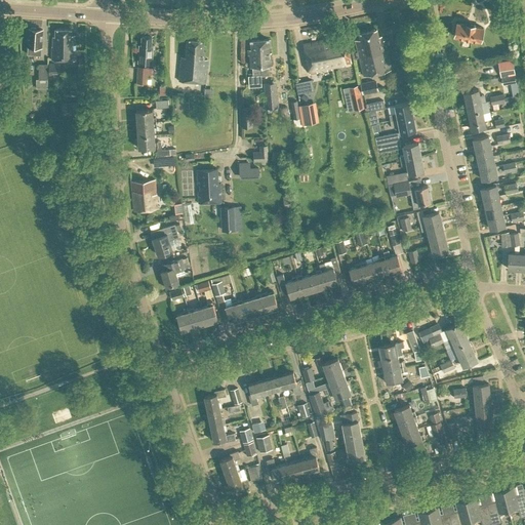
[(475,24),(466,23),(466,24),(456,23),(454,35),(462,37),(462,38),(472,40),(472,38),(480,40),(483,28),(475,26),(475,24)]
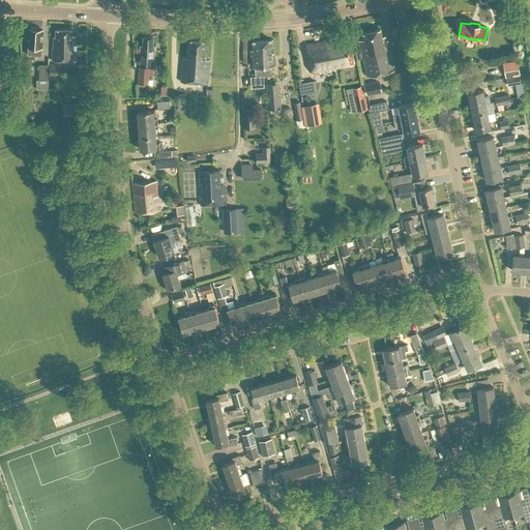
[(35,27),(32,27),(31,28),(29,28),(29,38),(27,39),(27,42),(28,43),(28,47),(29,47),(28,54),(38,55),(39,47),(42,47),(42,29),(36,29),(35,27)]
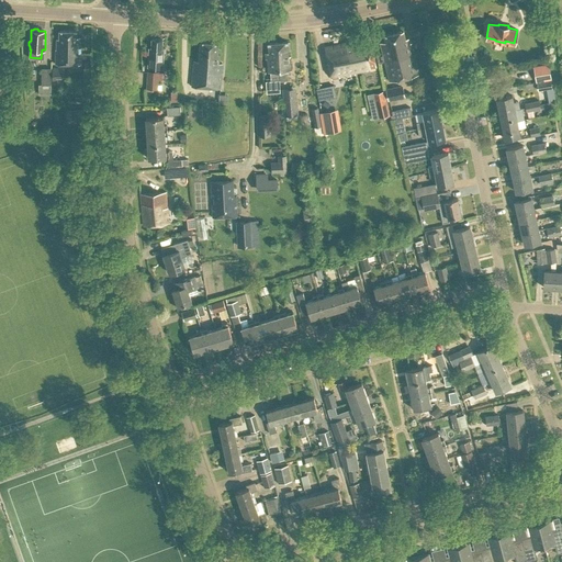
[(76,31),(59,31),(59,38),(56,38),(56,49),(55,49),(55,64),(80,65),(80,45),(80,37),(76,37),(76,31)]
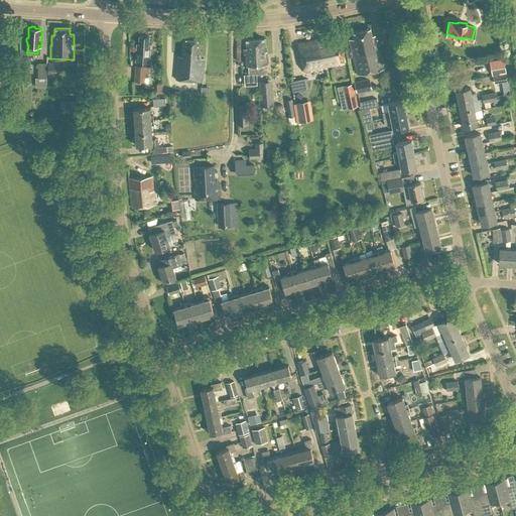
[(349,39),(353,55),(380,48),(377,39),(375,39),(374,34),(372,35),(370,28),(353,32),(354,38),(349,39)]
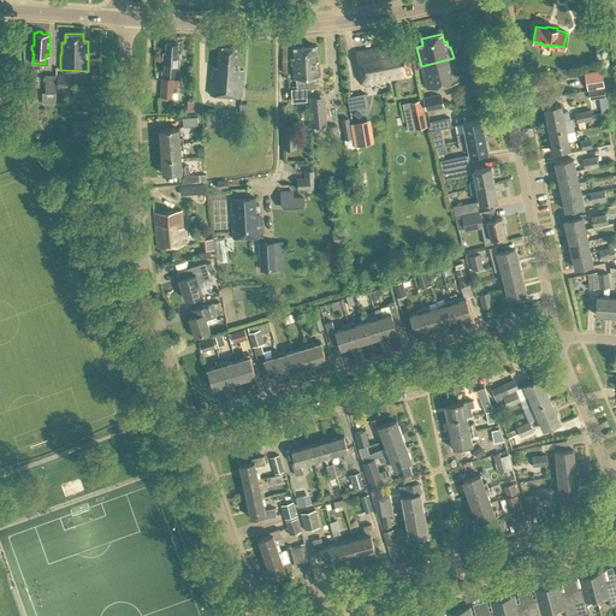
[(173,42),(170,42),(169,42),(166,42),(166,52),(164,52),(161,73),(178,73),(179,57),(177,57),(177,43),(175,43),(173,42)]
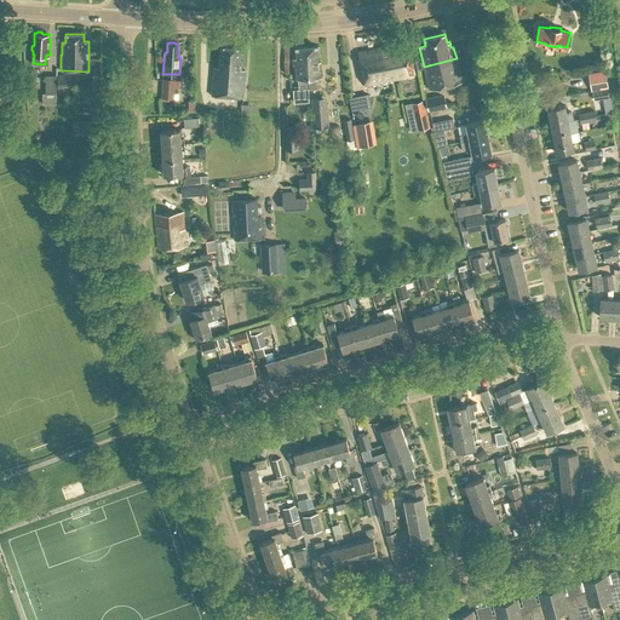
[(402,42),(382,47),(386,70),(389,70),(390,80),(397,79),(406,76),(406,74),(414,73),(408,46),(403,47),(402,42)]
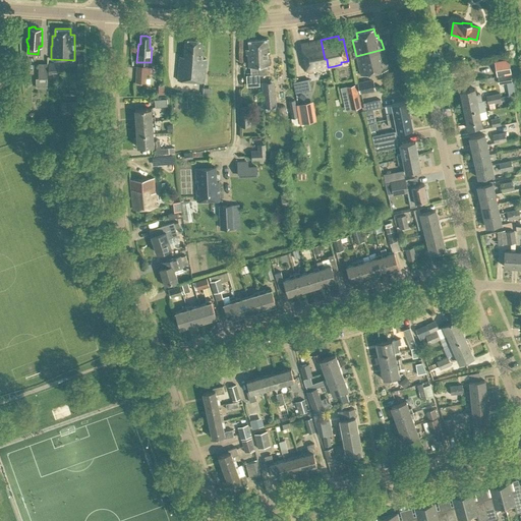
[(399,36),(392,37),(394,45),(400,43),(399,36)]
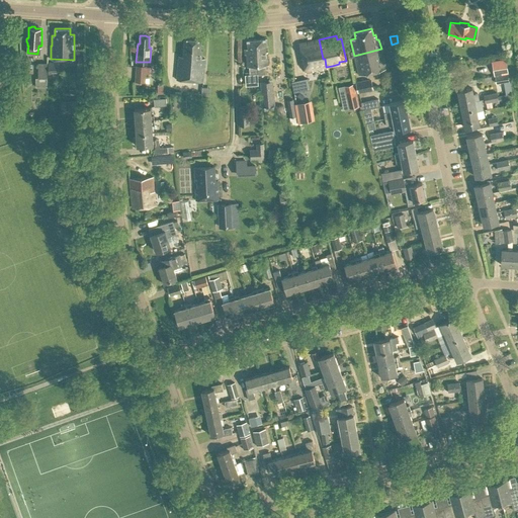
[(200,39),(184,38),(182,56),(178,56),(176,80),(202,82),(203,59),(200,58),(201,50),(199,50),(200,39)]
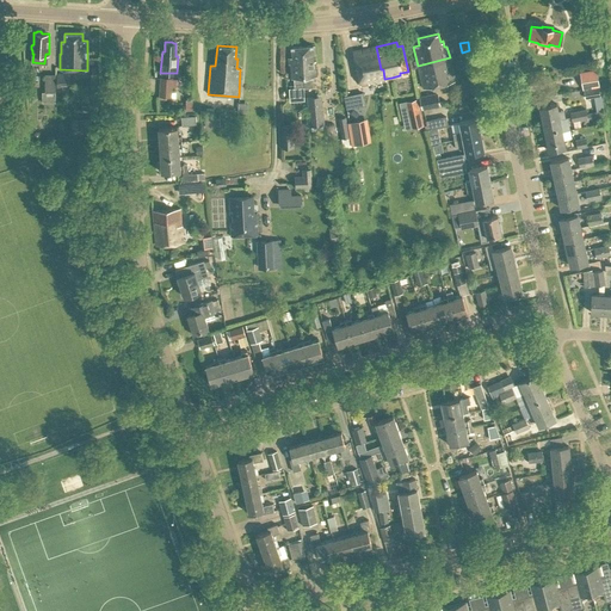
[(294,87),(289,87),(290,100),(304,99),(304,87),(303,87),(301,61),(304,61),(302,47),(291,48),(292,62),(290,62),(291,78),(294,78),(294,87)]
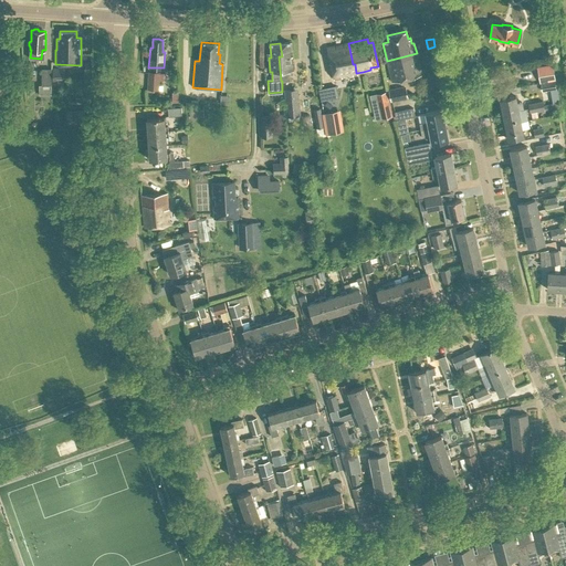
[(289,43),(280,43),(282,56),(279,56),(281,81),(290,81),(289,71),(292,71),(292,56),(290,56),(290,51),(292,51),(291,43),(290,43),(289,43)]
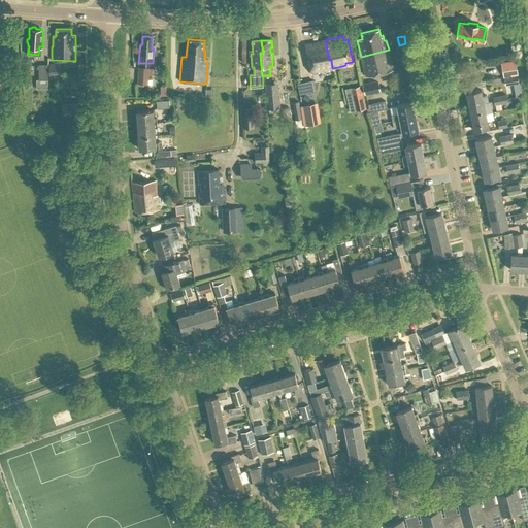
[(325,40),(305,44),(311,74),(319,72),(319,71),(329,68),(329,70),(333,69),(332,68),(331,60),(329,60),(325,40)]
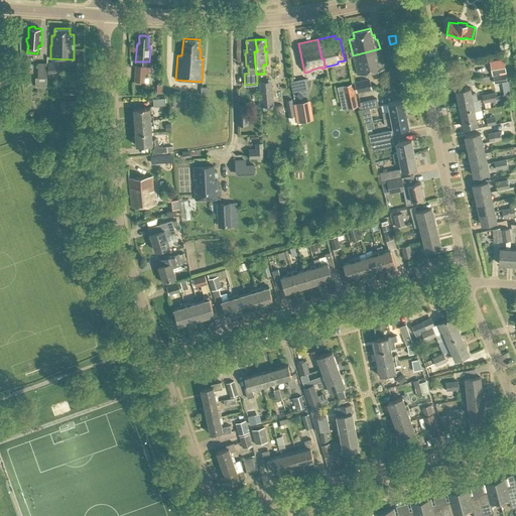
[(380,48),(353,55),(357,75),(384,68),(380,48)]
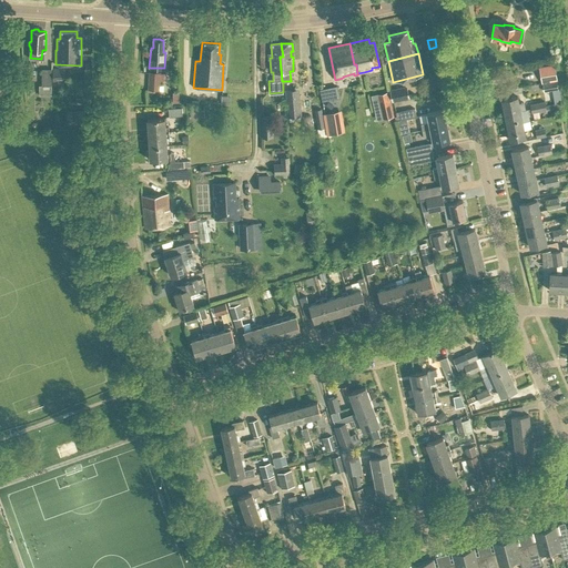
[(539,66),(543,82),(558,80),(555,63),(539,66)]
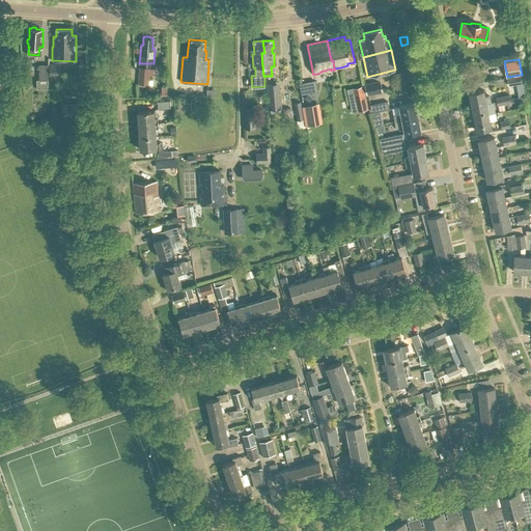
[(50,63),(49,77),(53,77),(53,72),(60,72),(60,63),(50,63)]
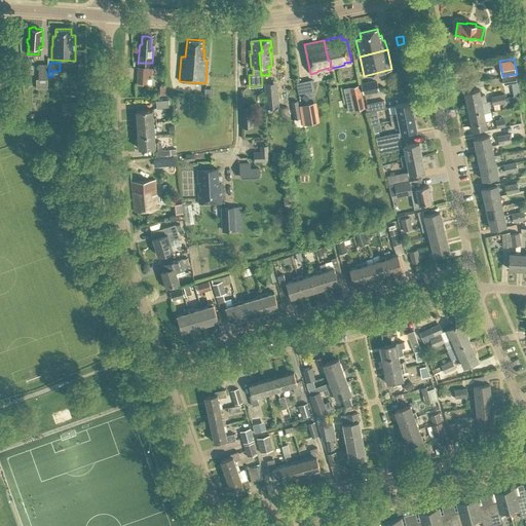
[(47,79),(47,64),(39,64),(39,79),(47,79)]
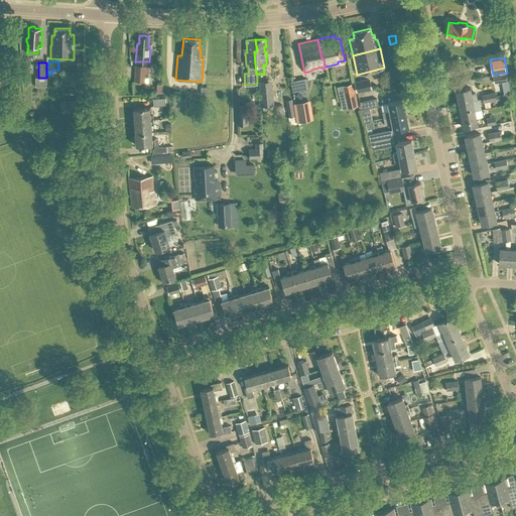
[(135,65),(134,81),(145,81),(145,73),(149,73),(149,67),(146,66),(146,65),(135,65)]
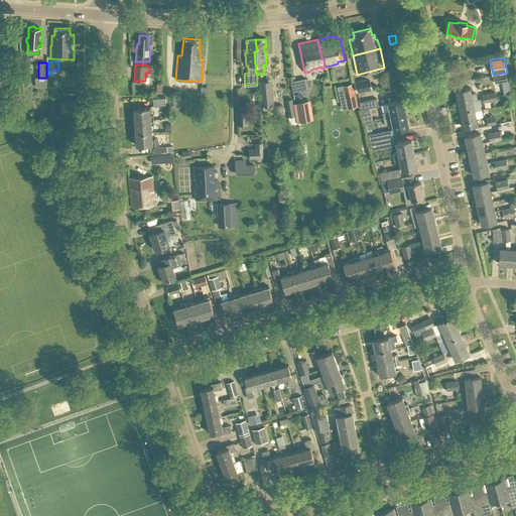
[(494,83),(506,81),(505,74),(493,76),(494,83)]
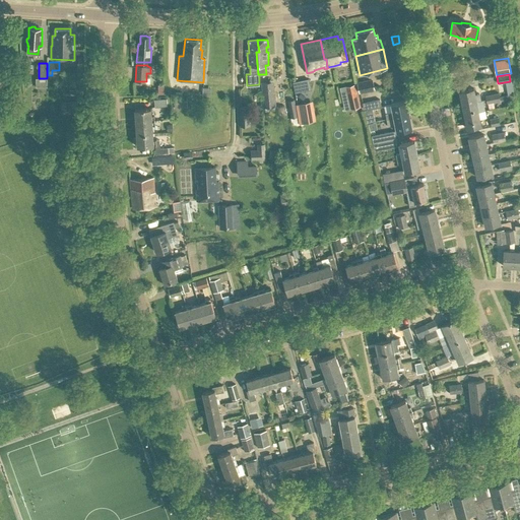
[(372,79),(356,82),(359,93),(375,89),(372,79)]
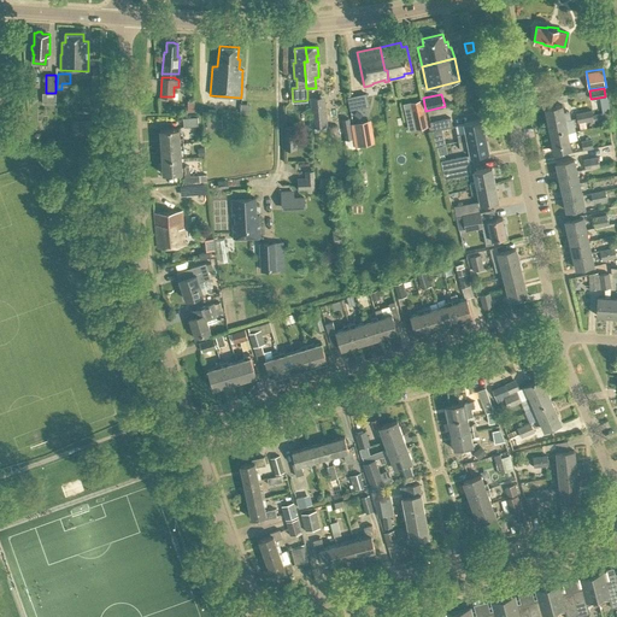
[(310,97),(312,127),(328,125),(324,95),(310,97)]
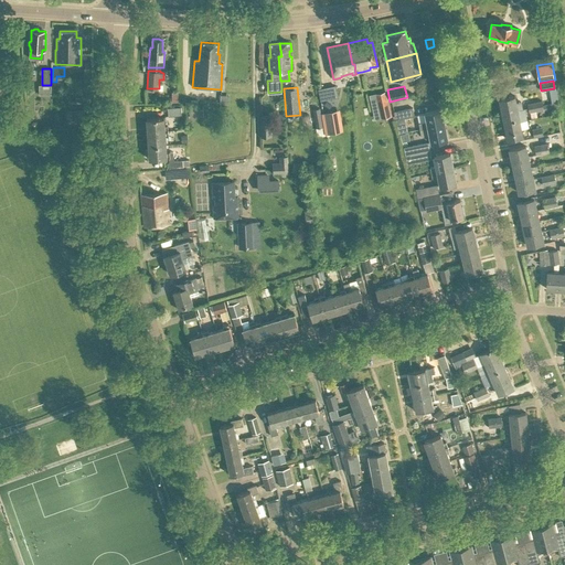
[(386,91),(376,93),(382,118),(392,116),(386,91)]
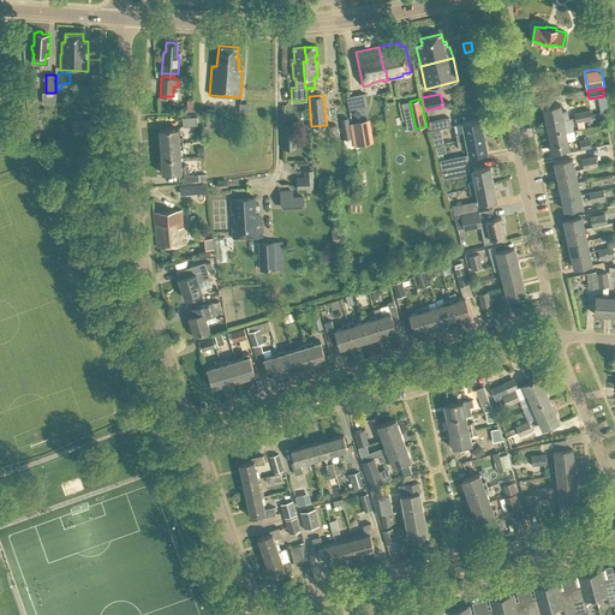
[(543,107),(547,124),(567,119),(567,118),(566,111),(561,112),(560,103),(543,107)]
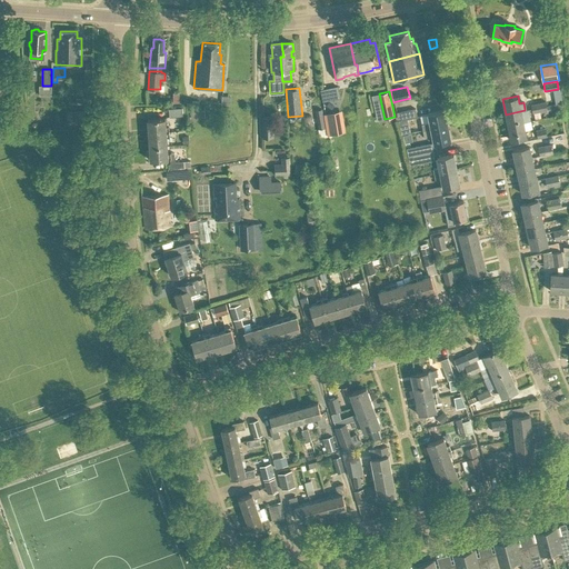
[(190,108),(191,118),(205,118),(205,107),(190,108)]
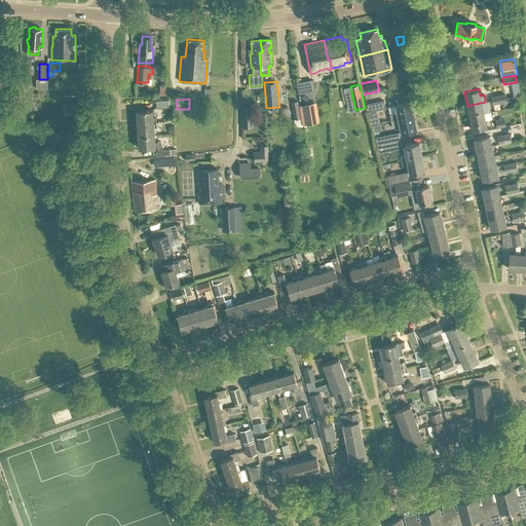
[(298,100),(291,101),(294,118),(301,117),(298,100)]
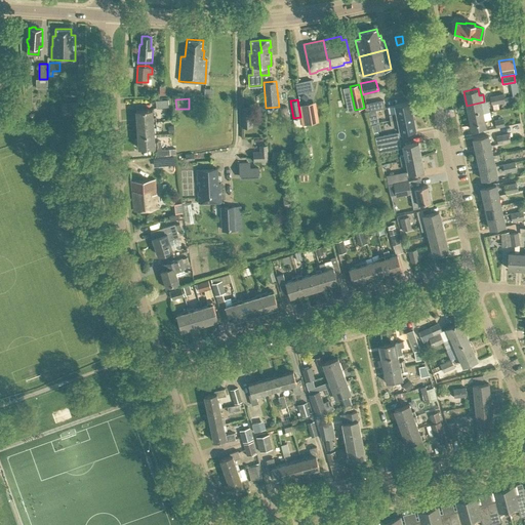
[(369,103),(371,111),(386,108),(384,99),(369,103)]
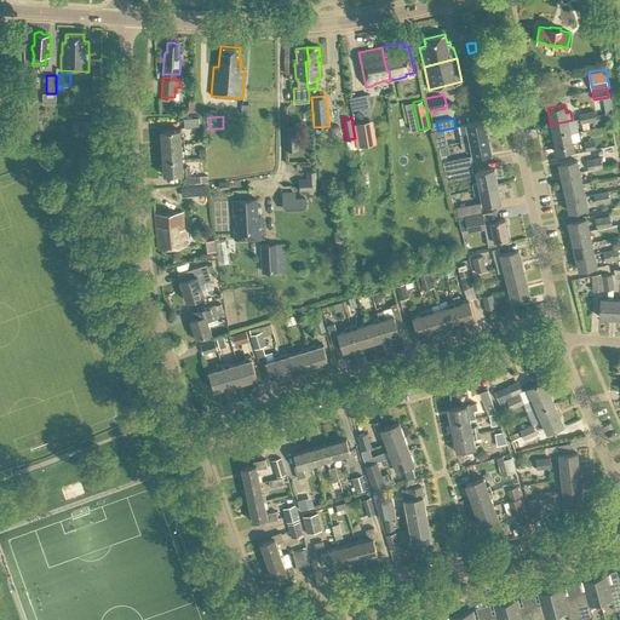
[(459,135),(461,142),(488,136),(484,119),(465,122),(468,132),(459,135)]
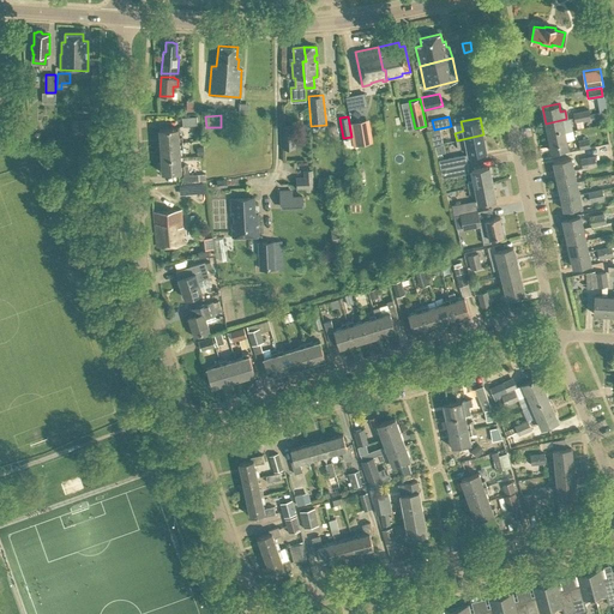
[(546,124),(548,136),(572,130),(573,130),(571,118),(566,118),(566,119),(546,124)]
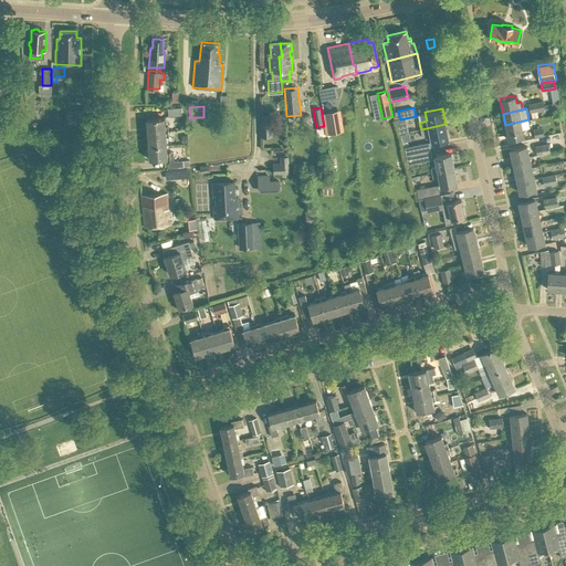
[(82,109),(67,111),(67,126),(83,125),(82,109)]
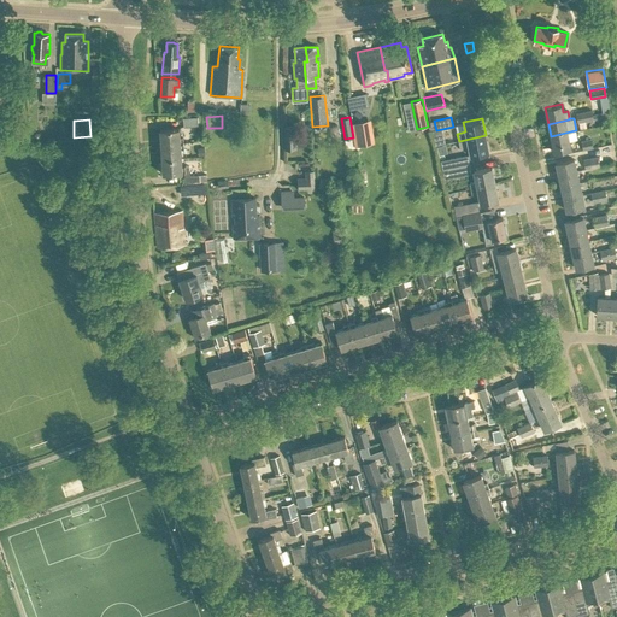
[(356,145),(363,144),(359,123),(352,124),(356,145)]
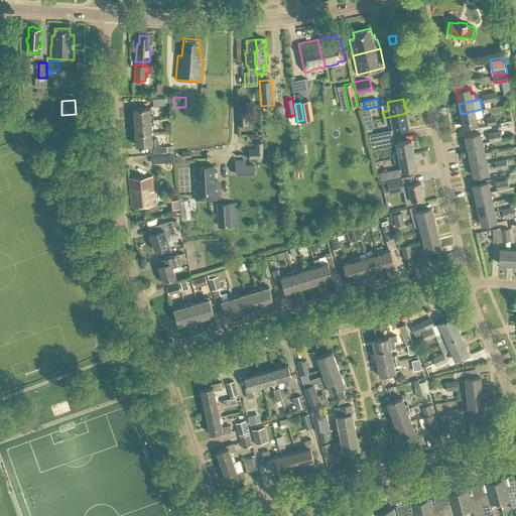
[(248,106),(240,106),(238,106),(238,124),(240,124),(248,124),(248,106)]
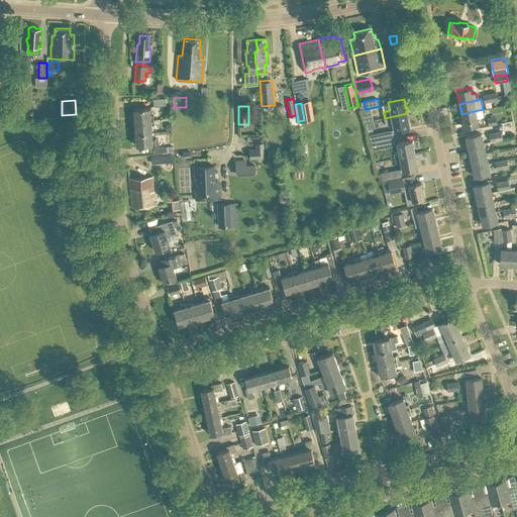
[(133,109),(134,121),(153,120),(152,114),(150,115),(149,107),(133,109)]
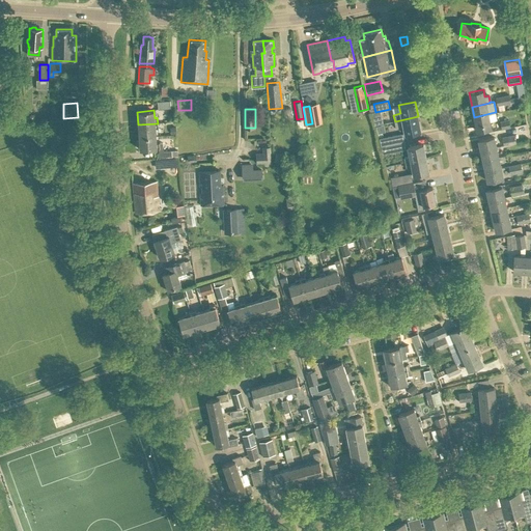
[(495,112),(474,117),(476,130),(491,128),(491,123),(497,121),(495,112)]
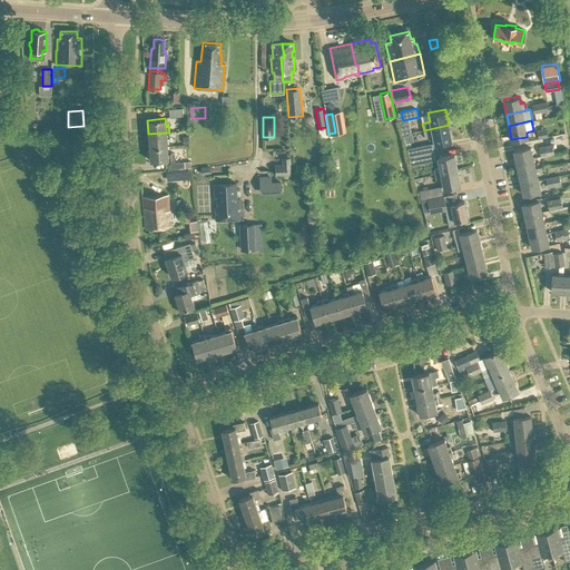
[(449,125),(424,130),(425,137),(432,135),(434,145),(452,140),(449,125)]
